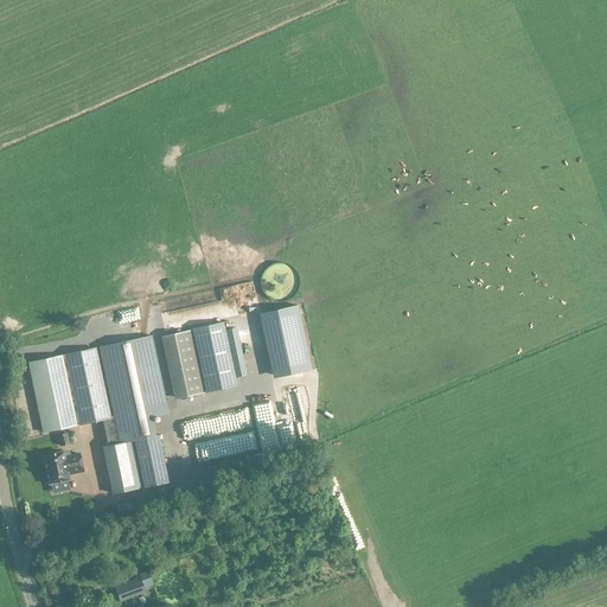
[(229,280),(215,281),(217,292),(230,289),(229,280)]
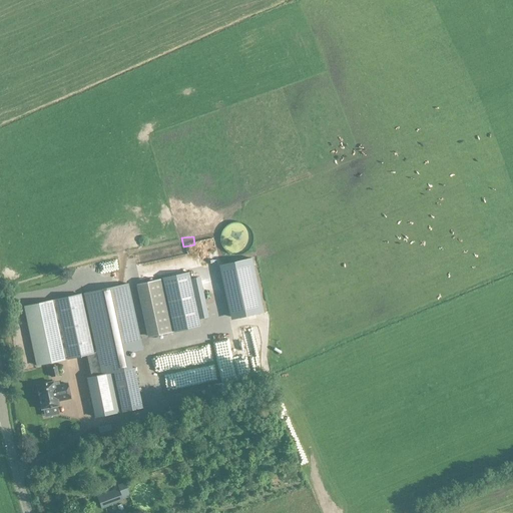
[(173,332),(200,326),(189,273),(162,278),(173,332)]
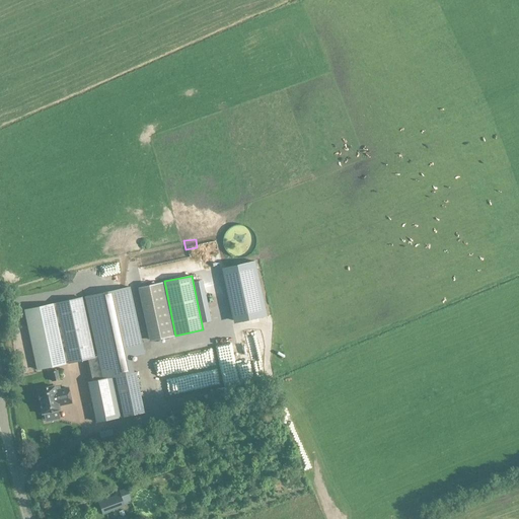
[(138,288),(149,341),(174,336),(163,283),(138,288)]
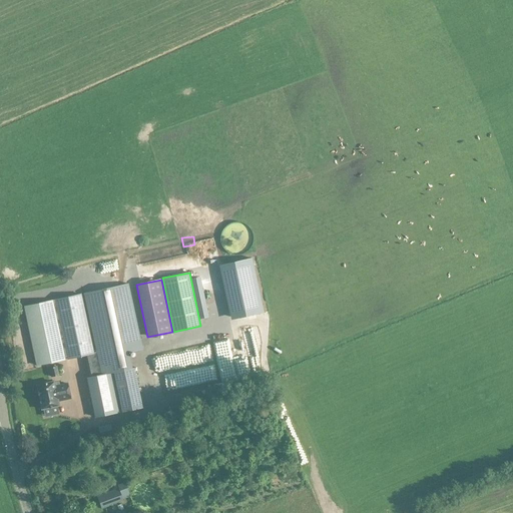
[(83,294),(97,359),(142,349),(128,284),(83,294)]
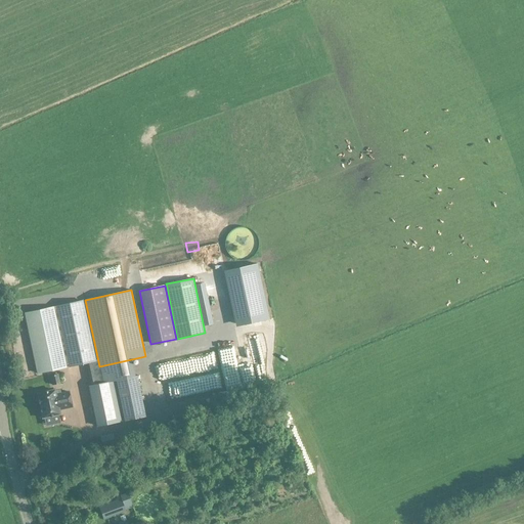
[(81,301),(24,312),(37,374),(94,361),(81,301)]
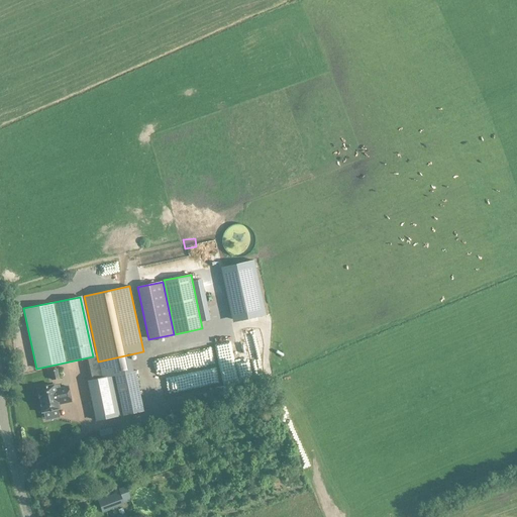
[(163,368),(150,370),(153,388),(211,378),(208,358),(212,357),(210,342),(161,350),(163,368)]
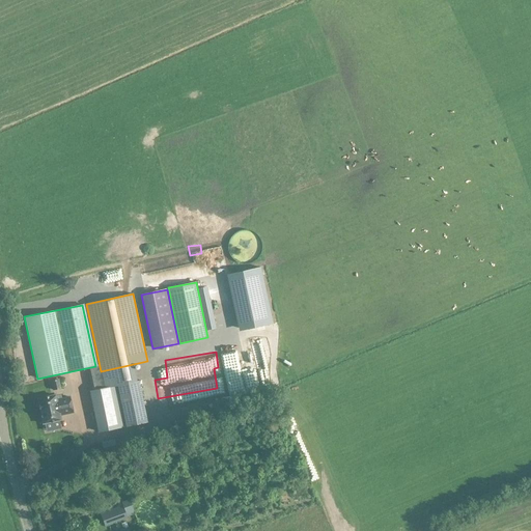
[(53,390),(60,388),(58,380),(51,381),(53,390)]
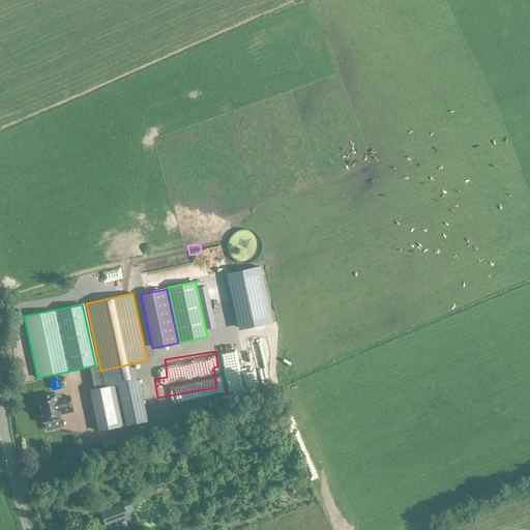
[(137,380),(104,387),(89,390),(97,432),(146,421),(137,380)]
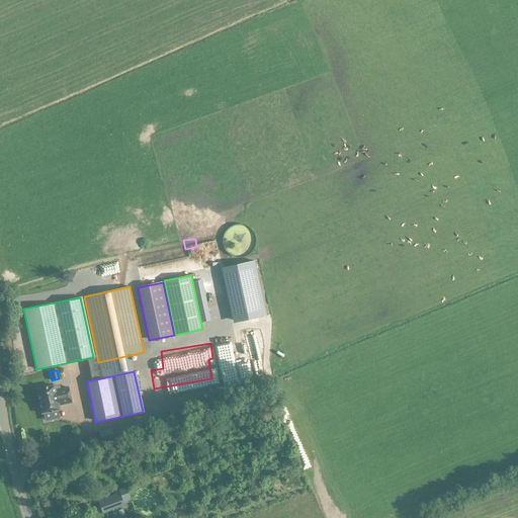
[(59,409),(58,405),(71,403),(68,387),(55,391),(54,386),(54,385),(53,385),(37,390),(37,389),(36,390),(36,391),(37,391),(41,412),(41,413),(42,413),(45,413),(58,410),(59,410),(59,409)]
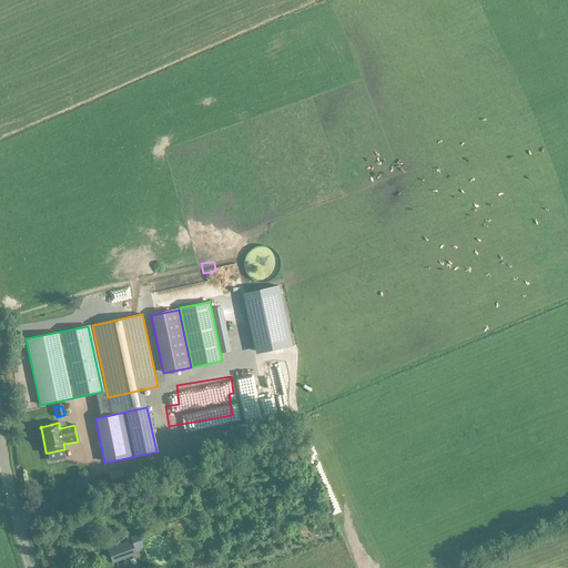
[(112,563),(144,550),(138,534),(131,537),(132,539),(107,548),(112,563)]
